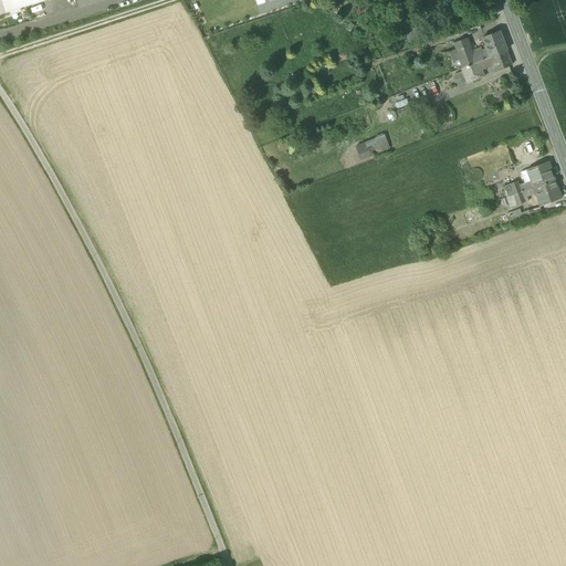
[(0,0),(0,14),(45,0),(0,0)]
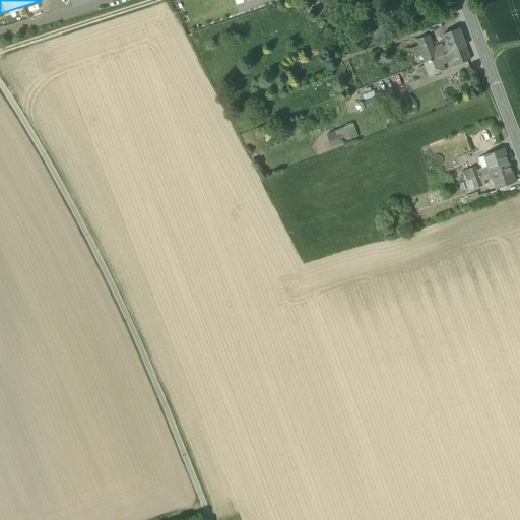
[(397,10),(388,10),(388,21),(398,20),(397,10)]
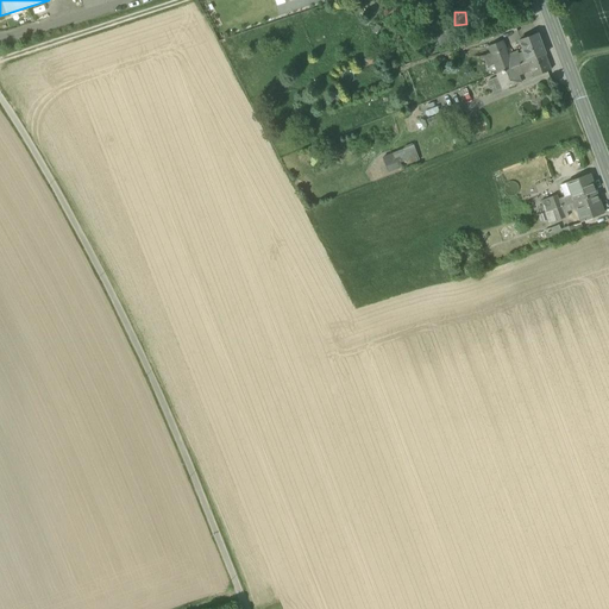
[(452,29),(444,31),(447,42),(456,39),(452,29)]
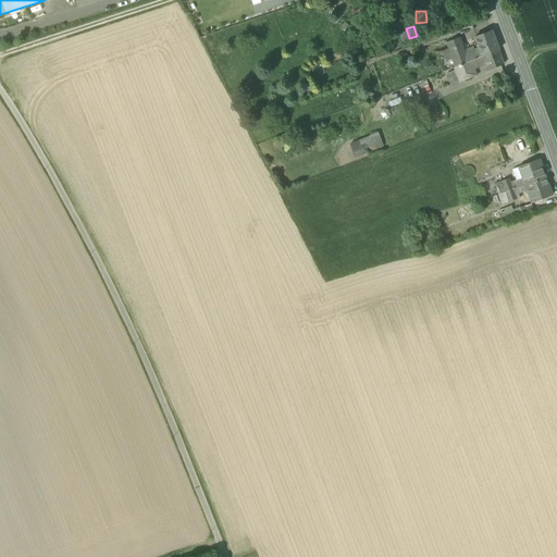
[(405,27),(396,29),(400,42),(409,40),(409,38),(406,28),(405,27)]
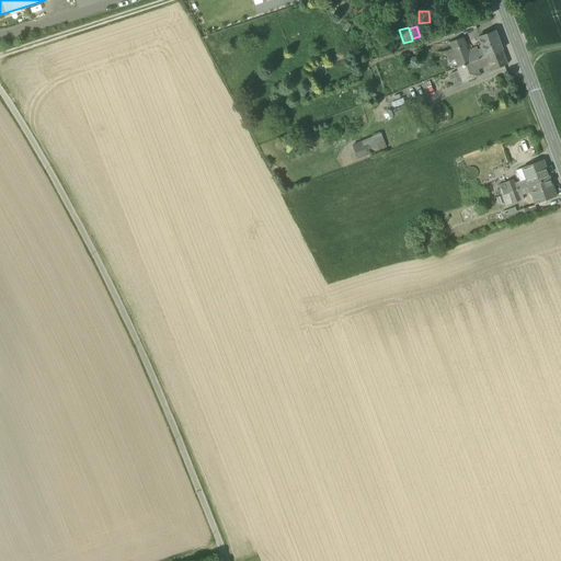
[(479,38),(484,54),(485,57),(502,50),(495,32),(479,38)]
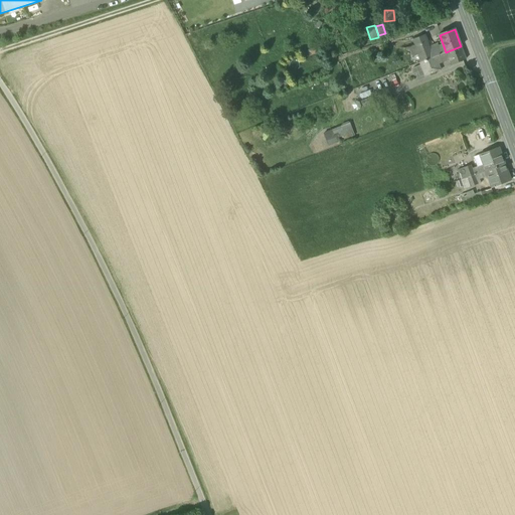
[(418,54),(421,62),(433,57),(431,52),(423,35),(412,39),(415,45),(410,47),(413,56),(418,54)]
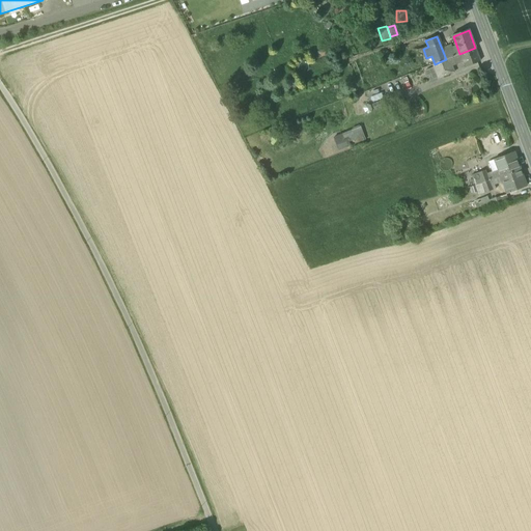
[(480,61),(475,48),(459,54),(446,59),(435,64),(434,64),(439,78),(451,73),(450,70),(452,70),(451,66),(463,62),(465,67),(480,61)]
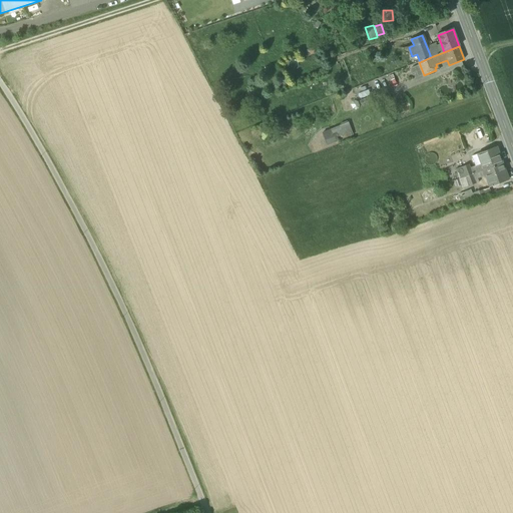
[(431,57),(444,52),(443,49),(441,50),(440,48),(429,52),(431,57)]
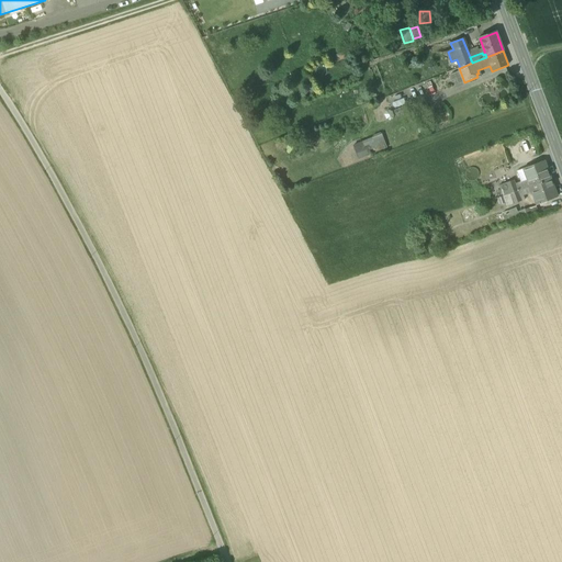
[(452,85),(462,82),(459,70),(449,74),(452,85)]
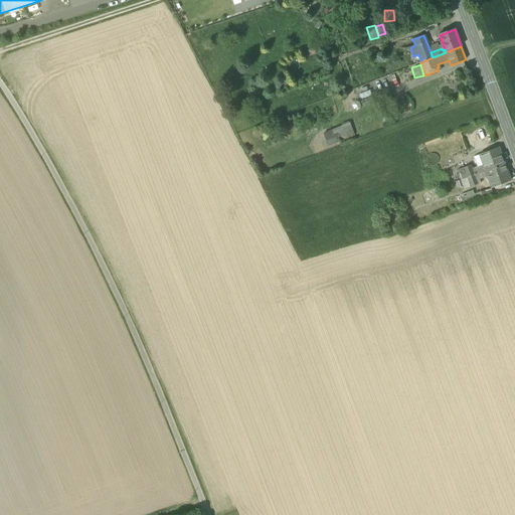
[(375,96),(361,102),(363,108),(378,102),(375,96)]
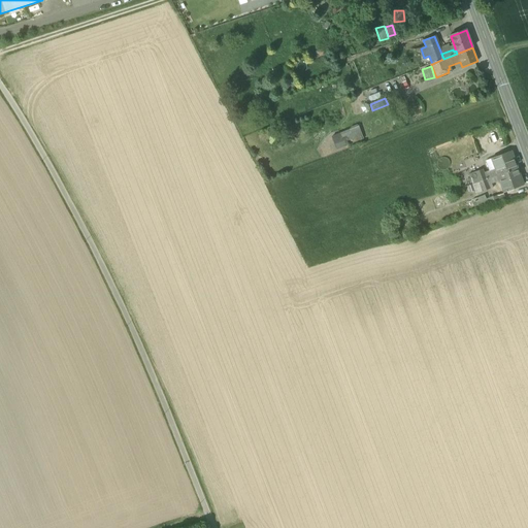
[(358,126),(340,133),(342,137),(354,133),(358,141),(363,139),(358,126)]
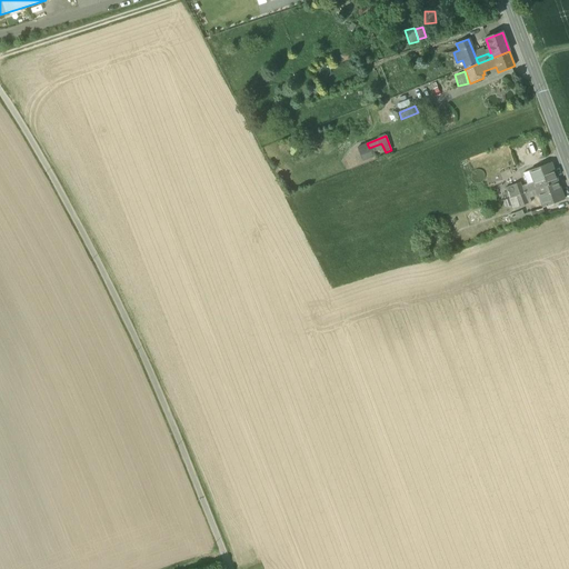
[(386,152),(381,143),(369,148),(367,143),(356,148),(361,162),(386,152)]
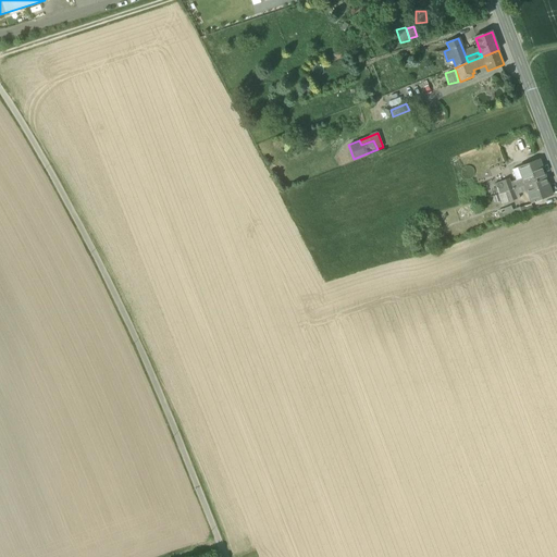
[(519,168),(525,185),(545,177),(539,160),(519,168)]
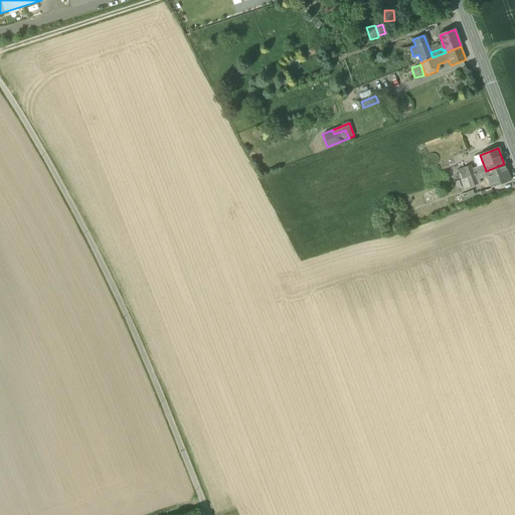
[(475,175),(486,171),(480,155),(475,157),(478,165),(472,167),(475,175)]
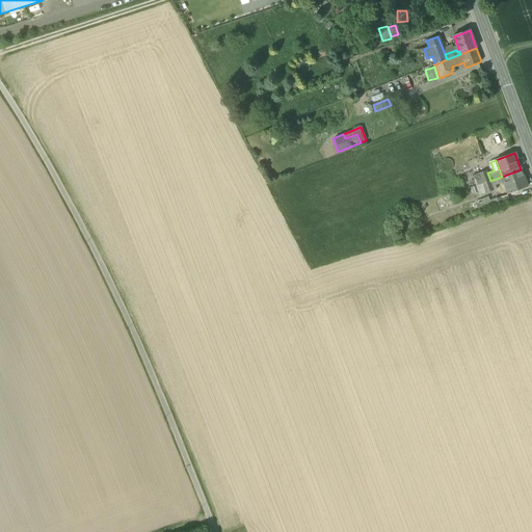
[(477,169),(483,183),(490,181),(487,173),(485,166),(477,169)]
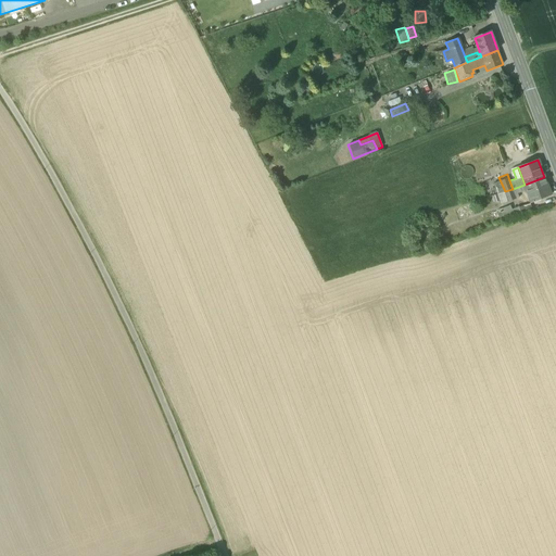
[(493,179),(498,194),(505,191),(498,177),(493,179)]
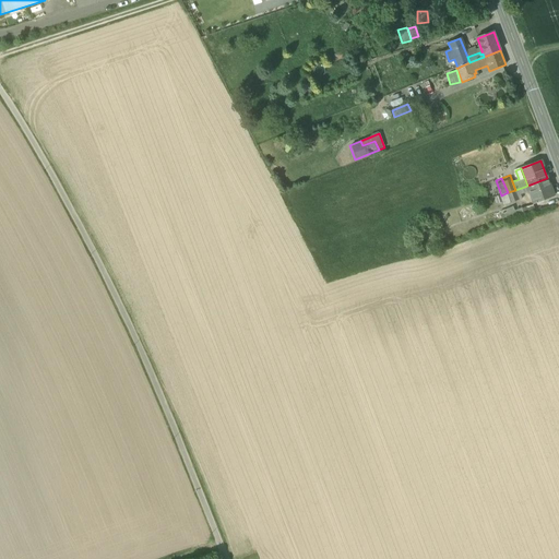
[(554,197),(547,178),(527,186),(530,192),(534,204),(554,197)]
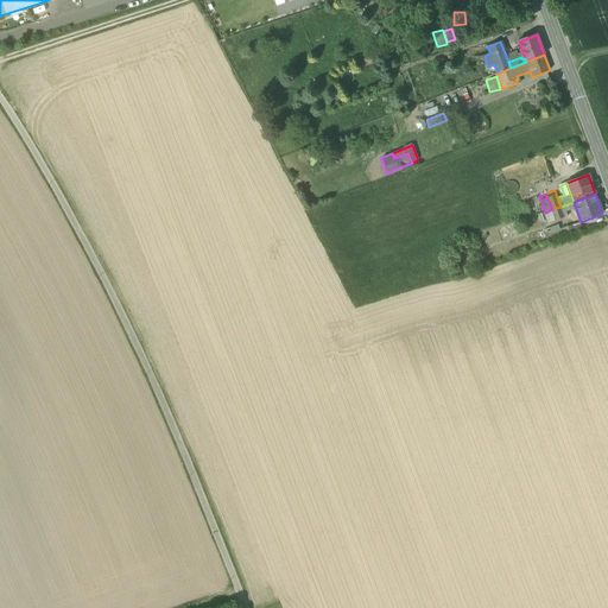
[(574,202),(561,207),(563,214),(576,209),(574,202)]
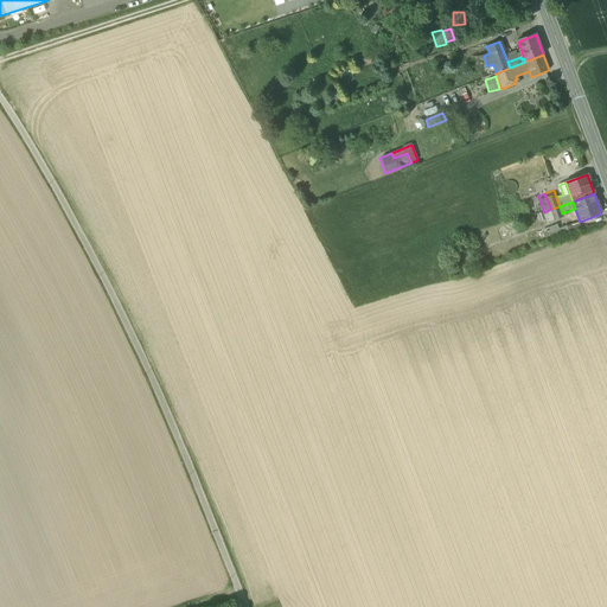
[(562,213),(560,206),(551,209),(555,221),(563,217),(562,213)]
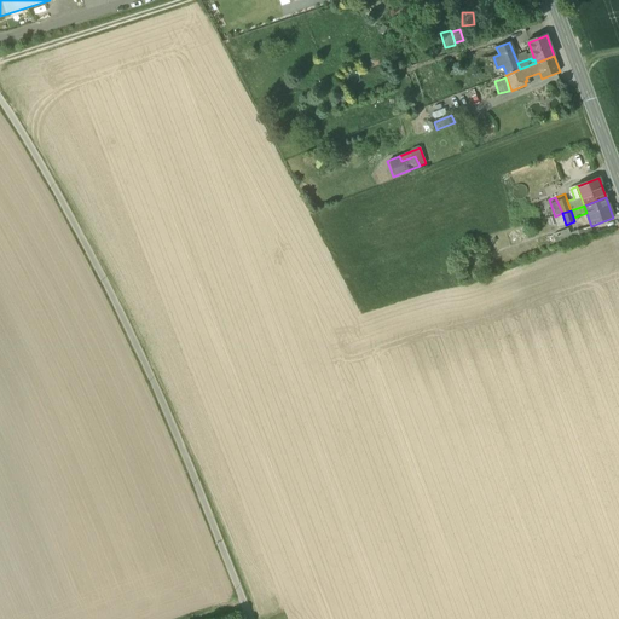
[(566,225),(562,213),(555,217),(554,217),(556,224),(557,227),(566,225)]
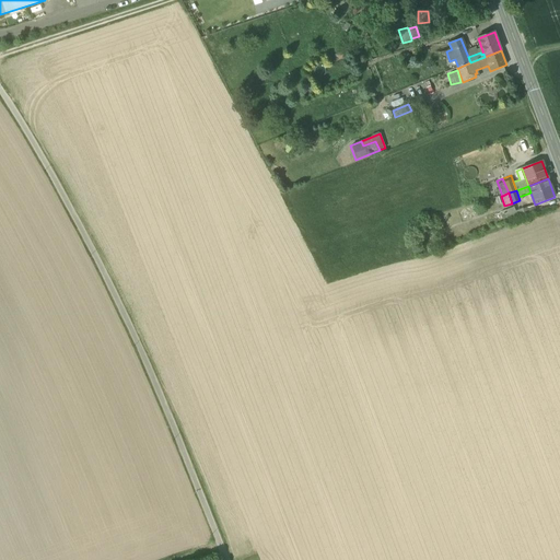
[(505,210),(510,221),(538,211),(535,205),(515,211),(514,207),(505,210)]
